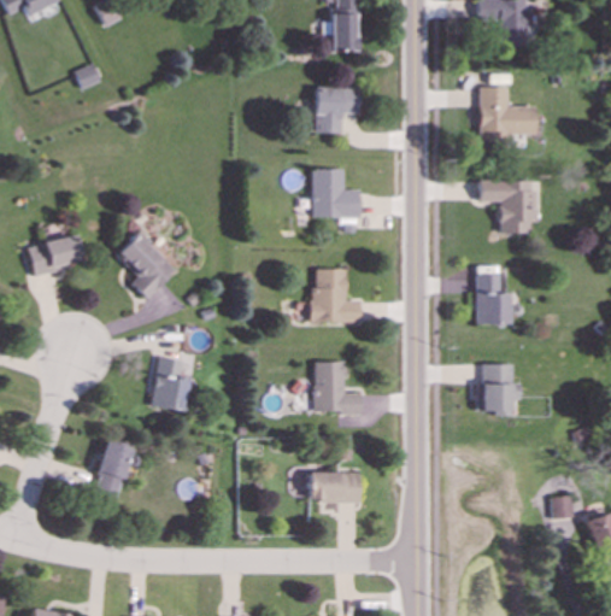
[(23,7),(27,15),(57,0),(1,0),(9,15),(23,7)]
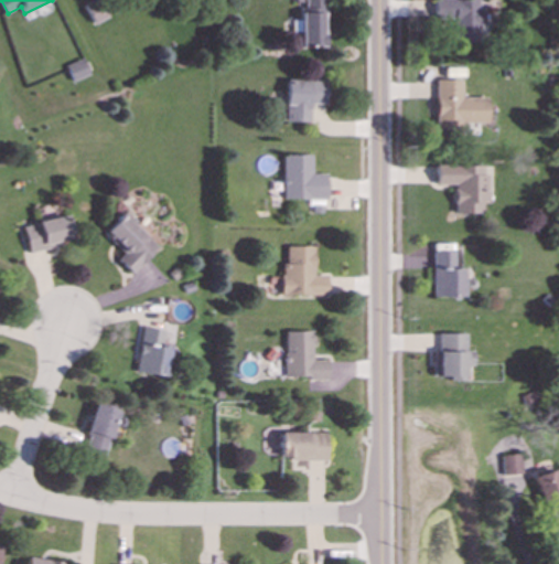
[(95,0),(87,3),(96,23),(113,17),(105,0),(95,0)]
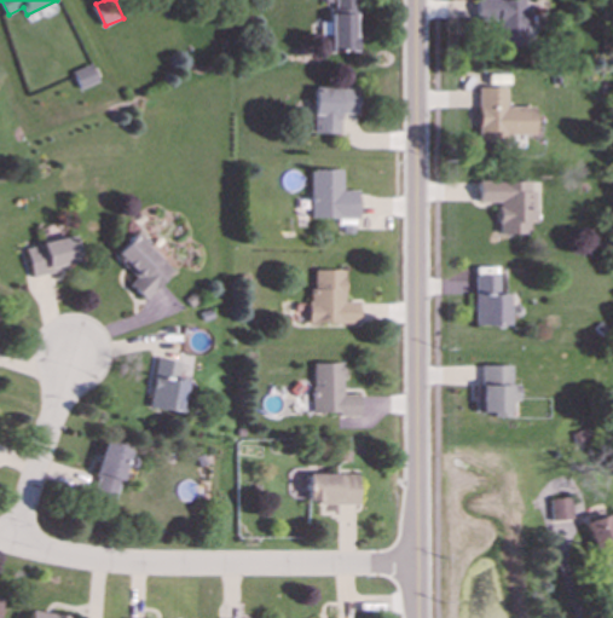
[(340,0),(340,9),(334,9),(334,51),(363,50),(362,0),(340,0)]
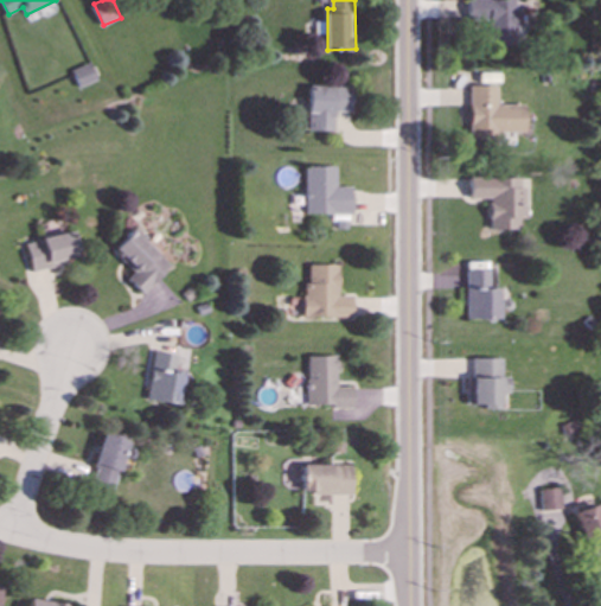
[(520,46),(520,0),(471,0),(472,20),(491,20),(491,46),(520,46)]
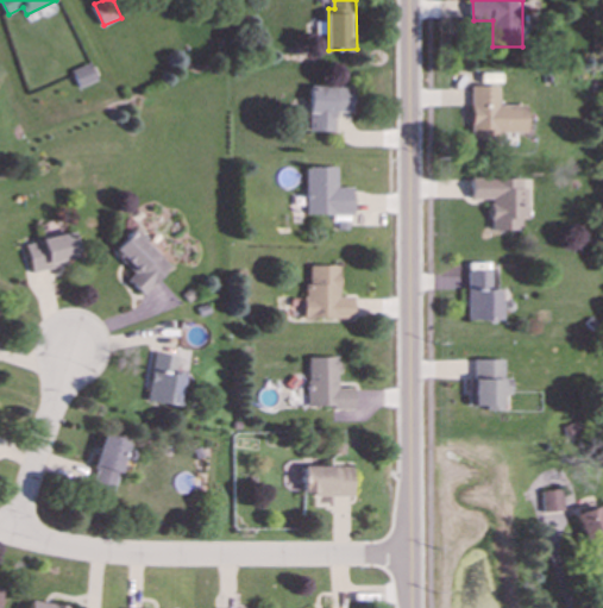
[(82,87),(100,80),(93,62),(75,69),(82,87)]
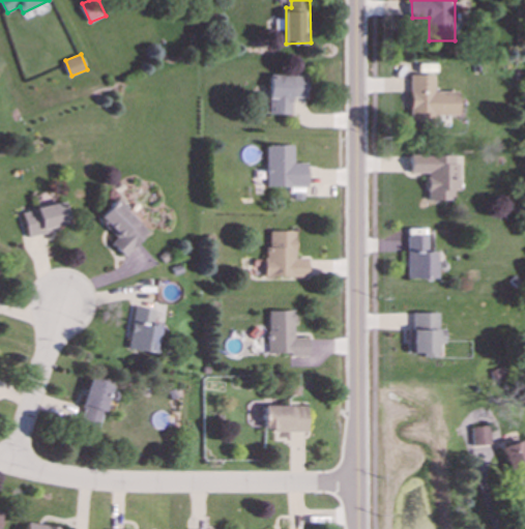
[(311,76),(272,75),(271,114),(295,114),(295,96),(310,97),(311,76)]
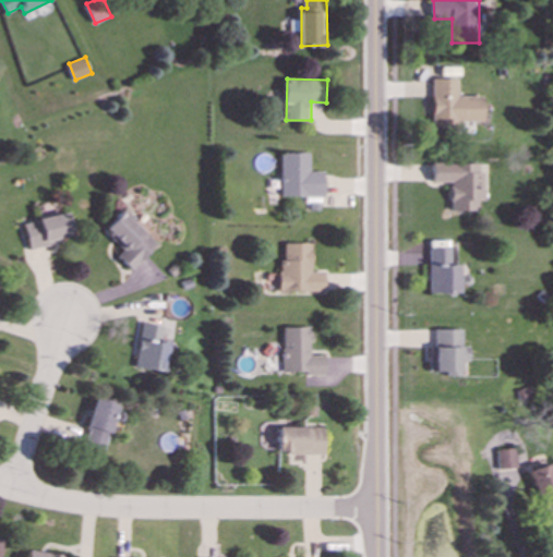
[(460,79),(436,79),(435,123),(485,124),(485,96),(460,96),(460,79)]
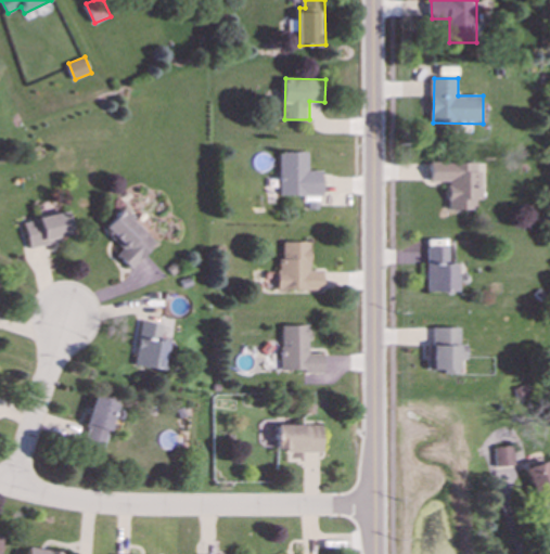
[(483,200),(484,163),(434,162),(433,181),(451,181),(451,209),(478,209),(478,200),(483,200)]
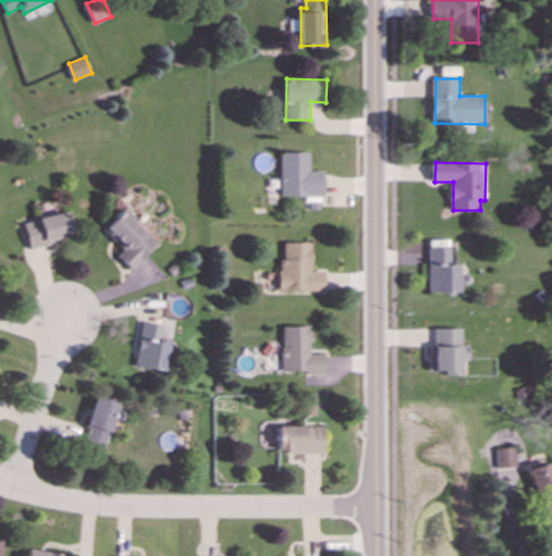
[(119,256),(133,270),(159,242),(124,209),(105,230),(125,249),(119,256)]
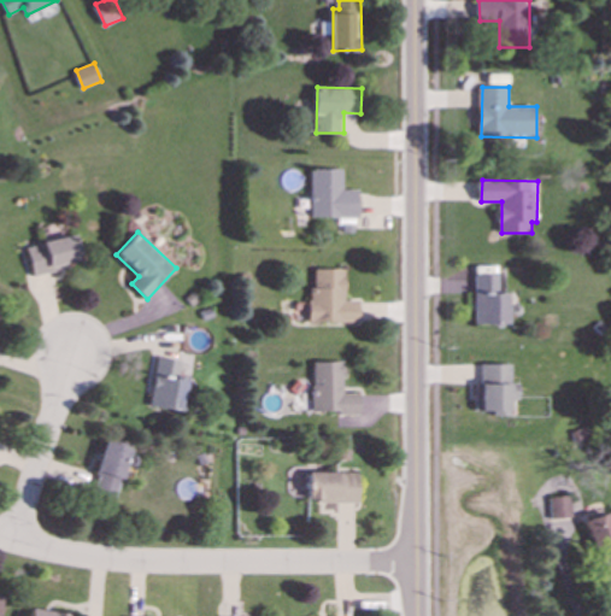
[(35,275),(71,268),(70,263),(82,260),(77,236),(29,245),(35,275)]
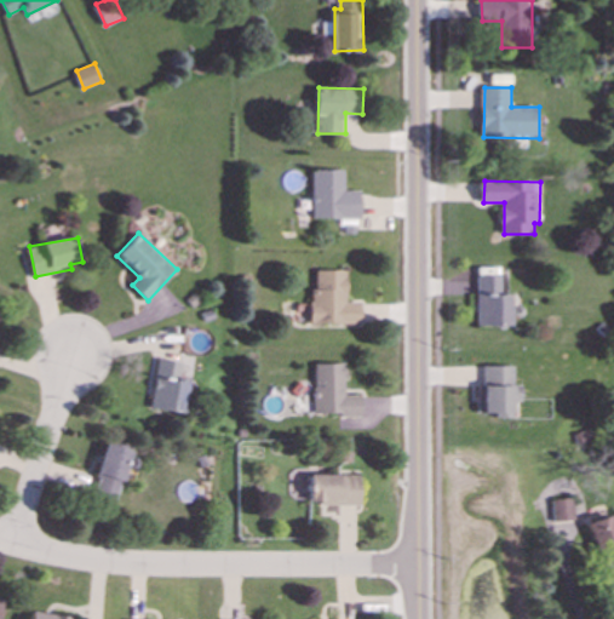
[(363,324),(363,302),(349,302),(349,270),(316,270),(315,324),(363,324)]
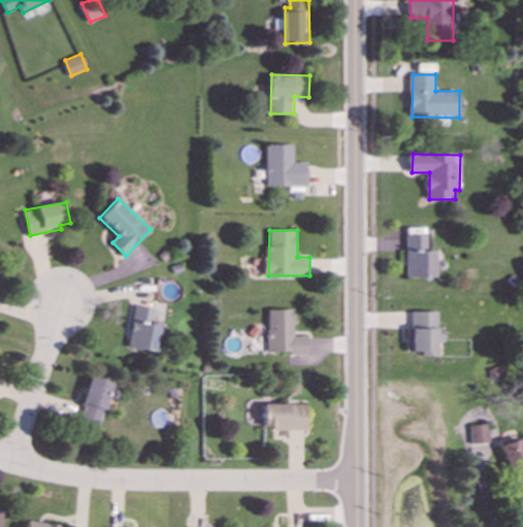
[(436,250),(428,250),(428,234),(409,234),(409,276),(436,277),(436,250)]
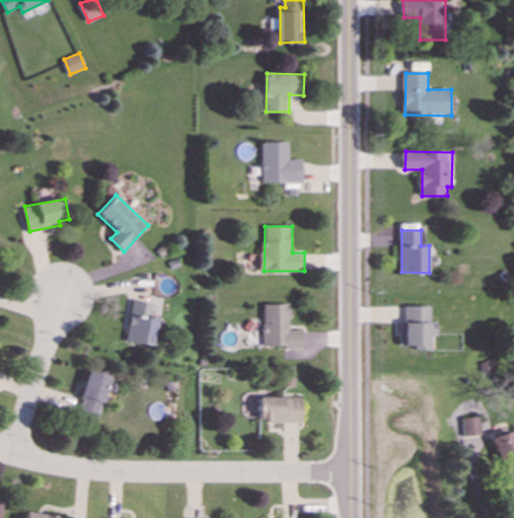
[(158,316),(152,316),(153,302),(133,300),(129,343),(155,345),(158,316)]
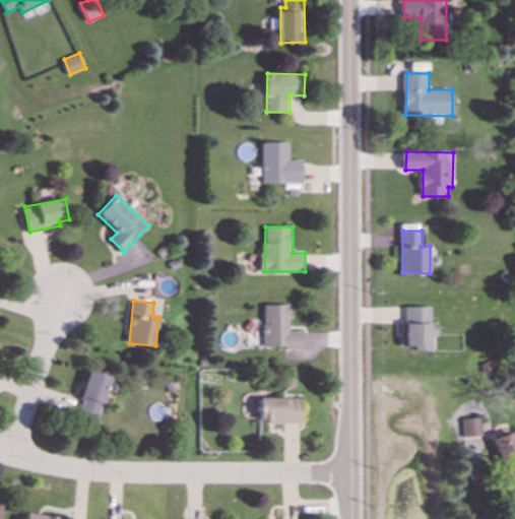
[(266,304),(266,345),(288,346),(288,348),(305,349),(305,331),(292,330),(292,304),(266,304)]
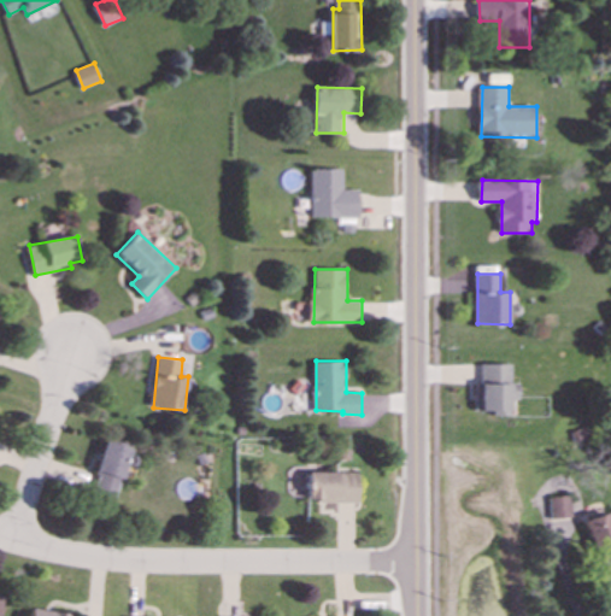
[(515,363),(486,363),(485,383),(480,383),(480,412),(513,412),(513,399),(522,399),(522,382),(515,382),(515,363)]
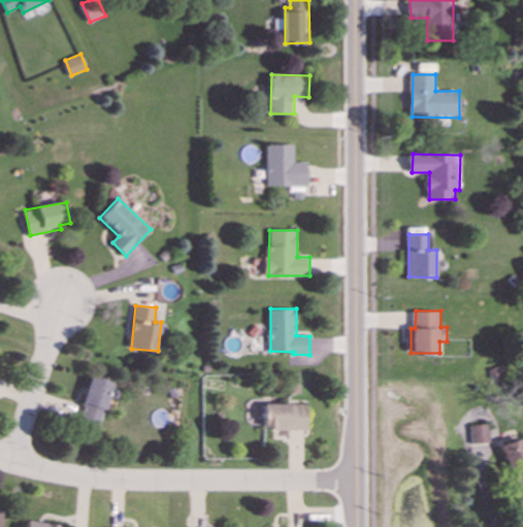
[(101,428),(113,384),(93,377),(80,422),(101,428)]
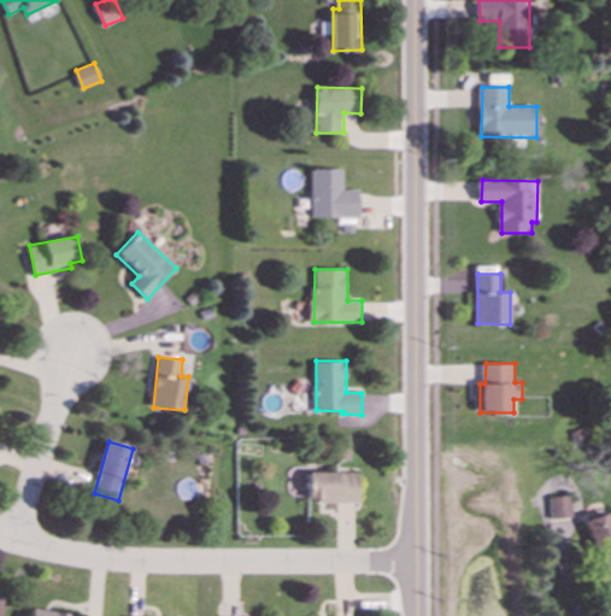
[(360,471),(310,473),(311,502),(360,500),(360,471)]
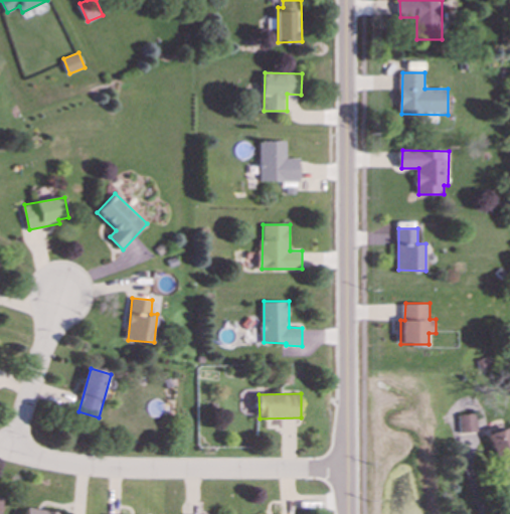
[(462,414),(464,433),(481,431),(479,412),(462,414)]
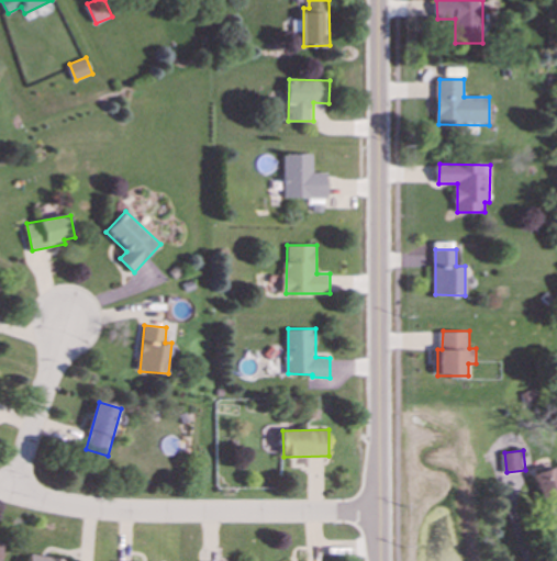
[(556,467),(535,474),(547,507),(556,504),(556,467)]
